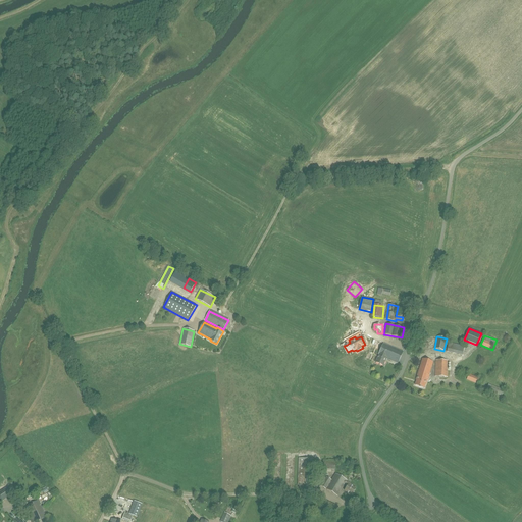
[(462,355),(464,347),(449,343),(447,352),(462,355)]
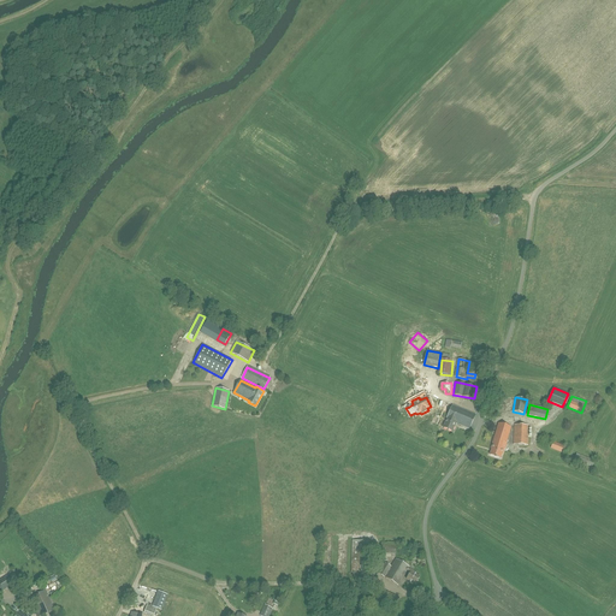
[(469,430),(469,428),(475,415),(452,406),(446,420),(443,427),(452,432),(456,424),(469,430)]
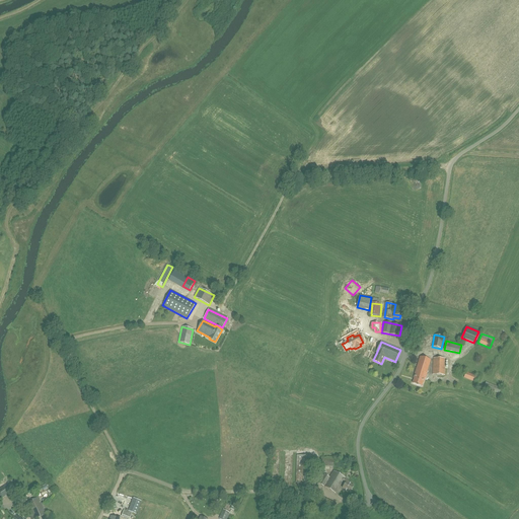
[(430,360),(420,357),(414,378),(413,383),(422,386),(423,382),(424,382),(425,377),(426,377),(427,373),(426,373),(430,360)]
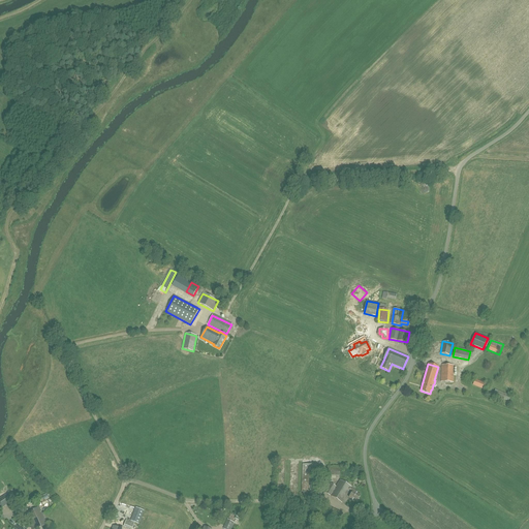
[(441,365),(441,381),(454,382),(454,366),(441,365)]
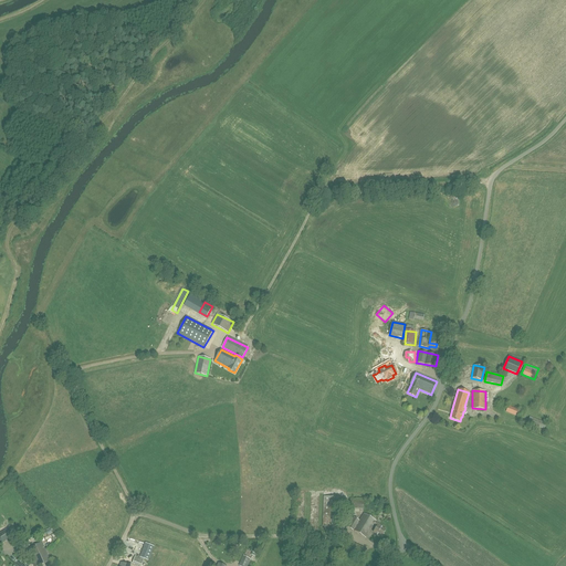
[(505,411),(519,417),(521,411),(509,406),(505,411)]
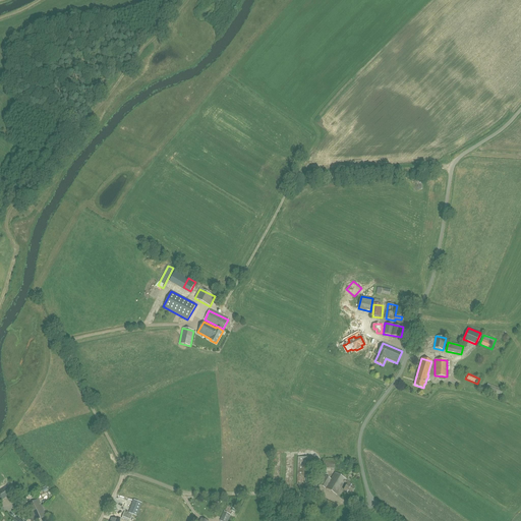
[(503,390),(487,384),(485,389),(501,395),(503,390)]
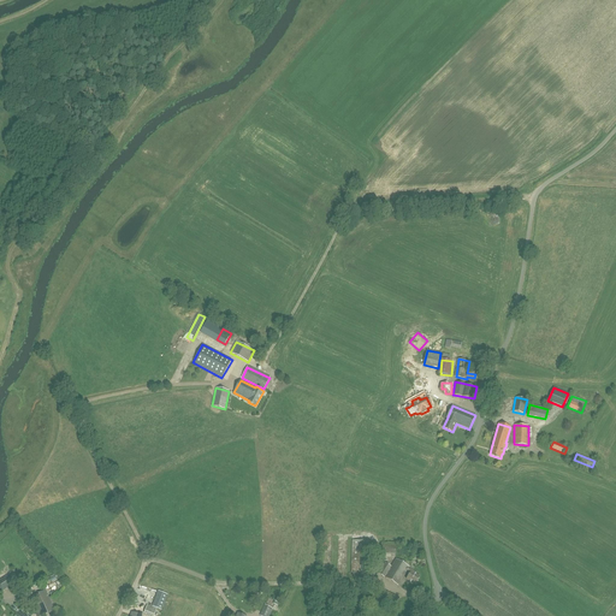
[(371,573),(371,542),(353,540),(351,573),(371,573)]
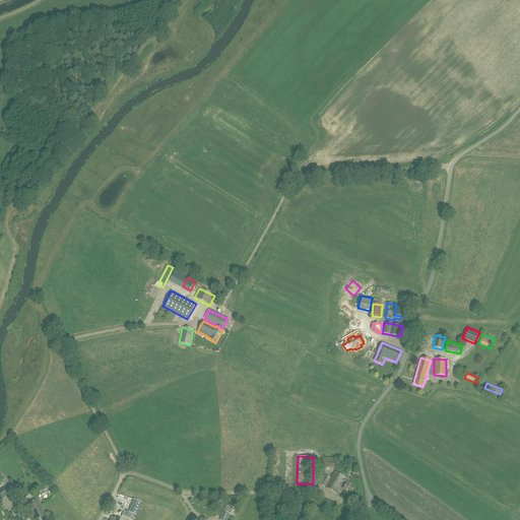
[(346,484),(343,490),(350,494),(354,488),(350,485),(351,483),(344,479),(345,478),(334,471),(330,478),(325,475),(319,483),(336,494),(343,482),(346,484)]
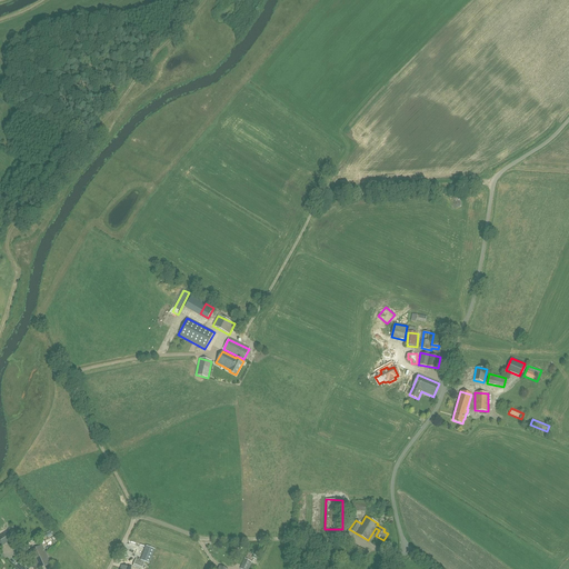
[(13,539),(10,533),(8,531),(0,536),(0,542),(2,546),(13,539)]
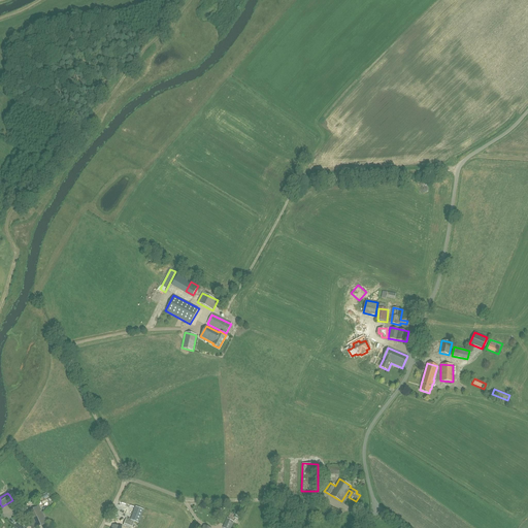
[(327,505),(323,515),(337,522),(342,513),(327,505)]
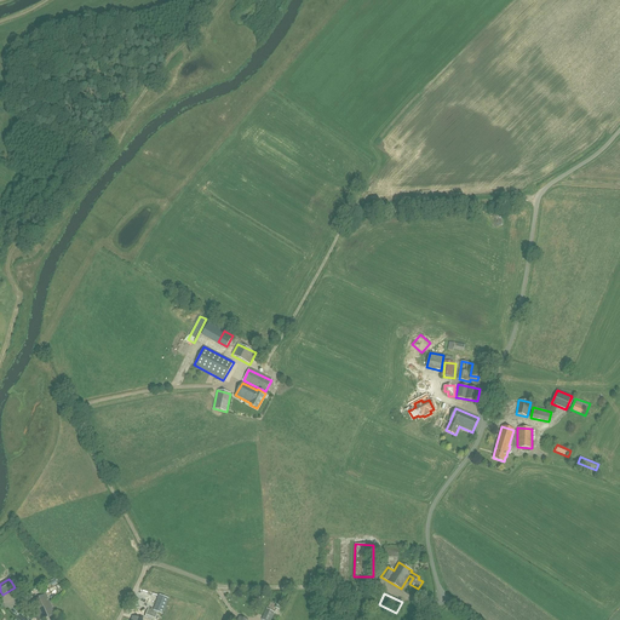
[(33,600),(38,610),(51,606),(46,595),(33,600)]
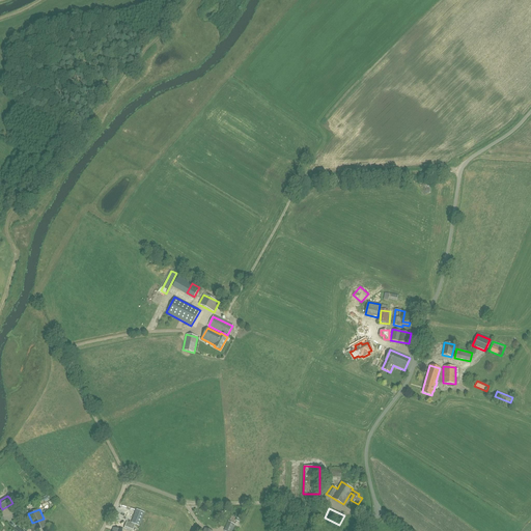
[(137,510),(132,523),(138,526),(140,527),(145,513),(137,510)]
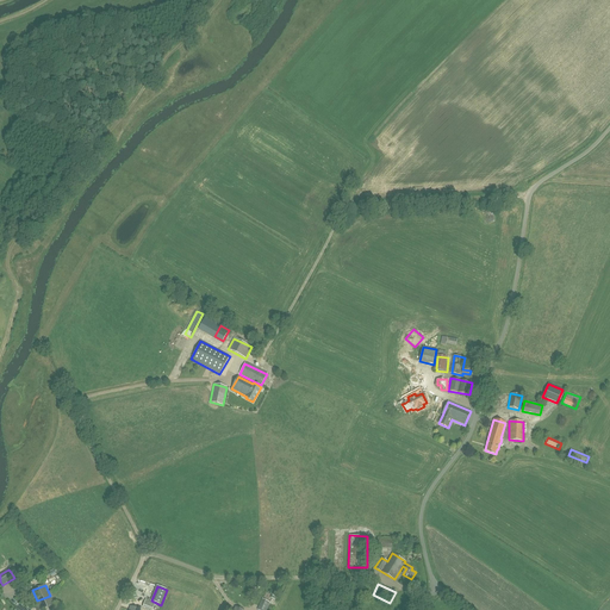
[(338,587),(331,591),(335,598),(342,593),(338,587)]
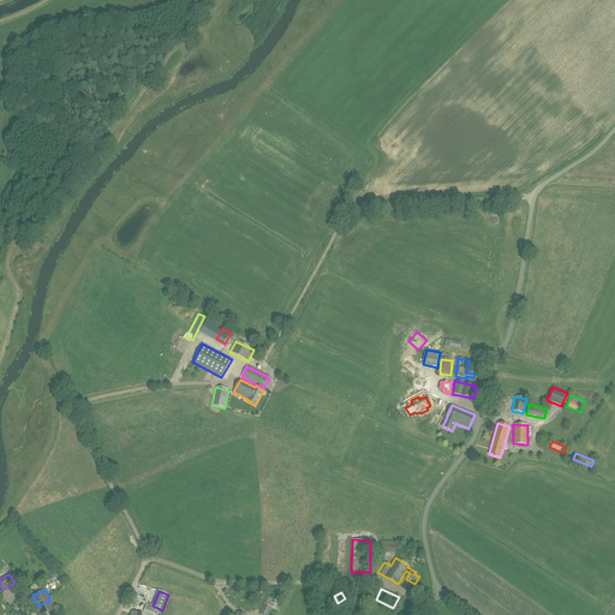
[(37,605),(39,609),(41,614),(49,611),(51,614),(53,614),(57,614),(54,609),(51,601),(37,605)]
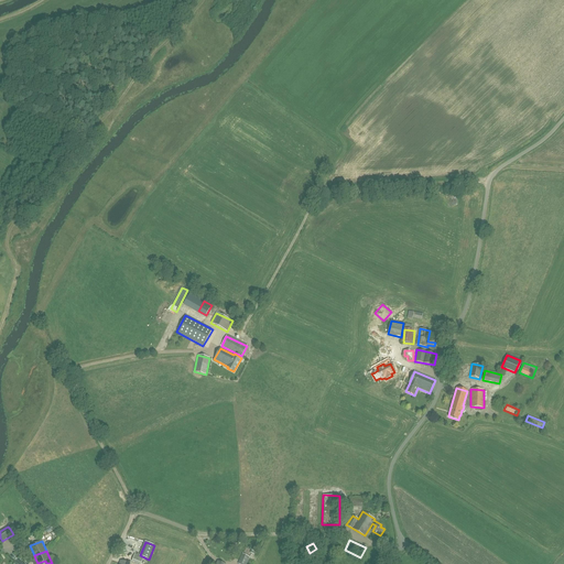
[(134,554),(132,562),(137,563),(141,563),(144,557),(134,554)]
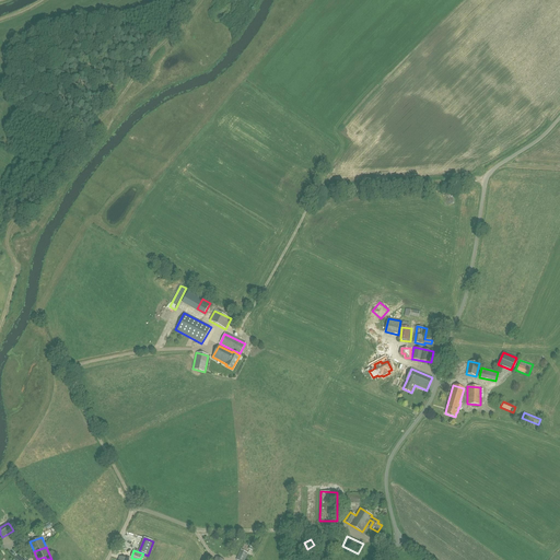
[(236,559),(243,559),(246,552),(242,550),(236,559)]
